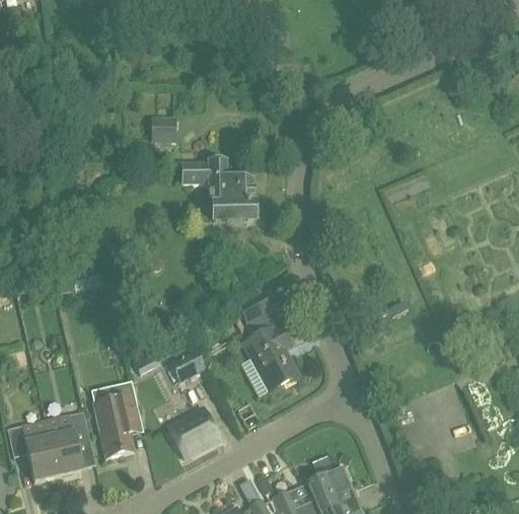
[(32,106),(30,93),(14,95),(16,108),(32,106)]
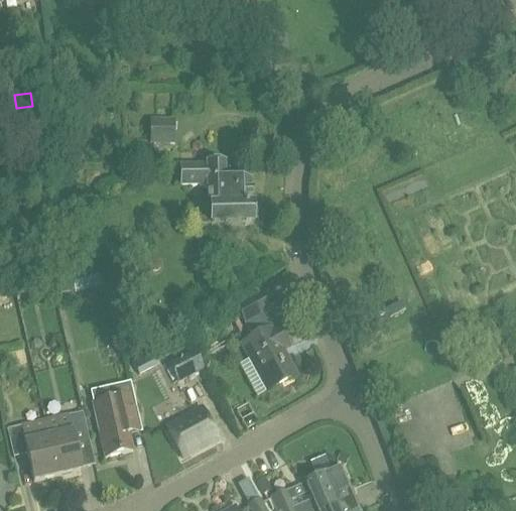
[(150,138),(175,139),(174,114),(151,114),(150,138)]
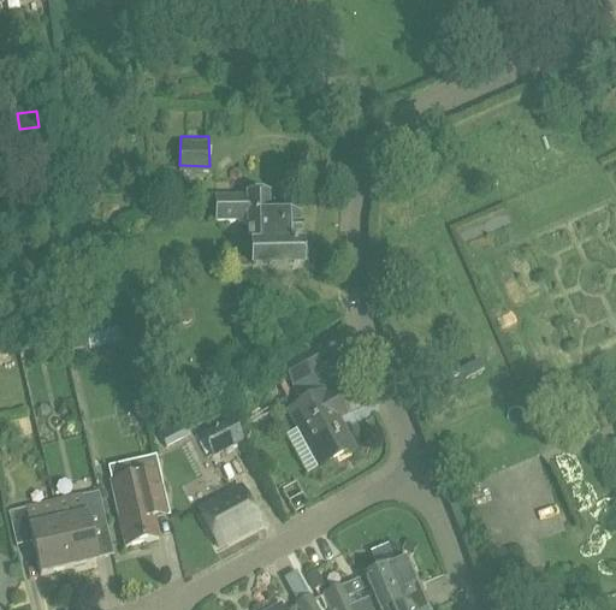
[(183,183),(183,170),(177,170),(177,173),(166,173),(166,183),(183,183)]
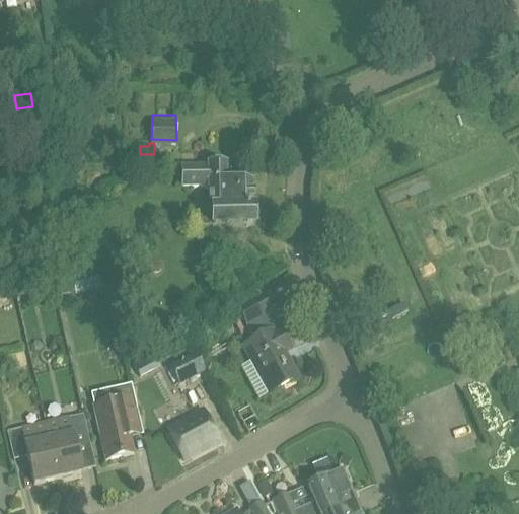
[(202,205),(202,223),(258,222),(257,203),(256,178),(236,178),(236,165),(227,165),(227,160),(209,161),(209,162),(183,162),(183,182),(211,182),(211,205),(202,205)]
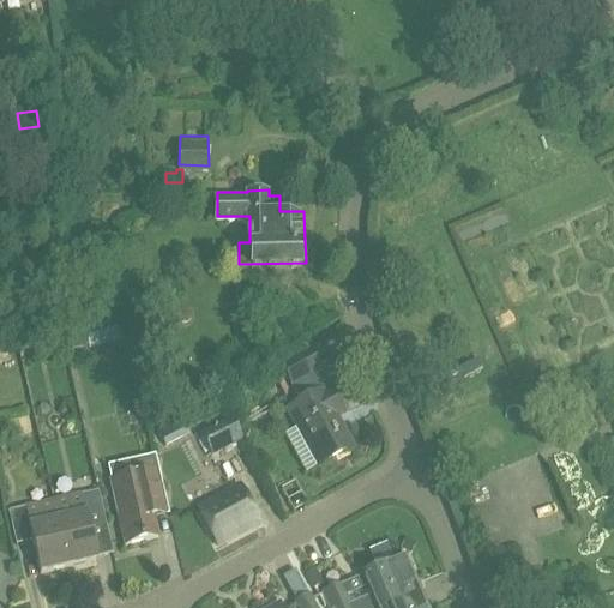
[(188,318),(192,314),(191,309),(187,306),(181,307),(179,311),(179,315),(184,319),(188,318)]
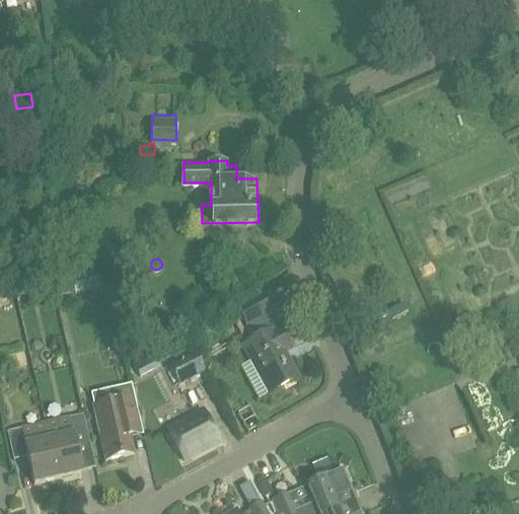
[(75,289),(76,291),(98,285),(101,297),(110,295),(103,264),(71,271),(75,289)]
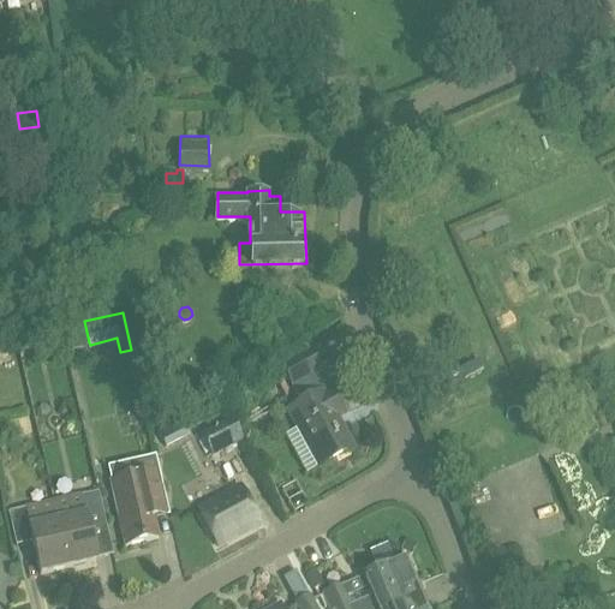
[(336,411),(352,404),(338,377),(336,378),(326,358),(318,362),(310,345),(282,360),(302,395),(288,404),(321,460),(353,441),(336,411)]
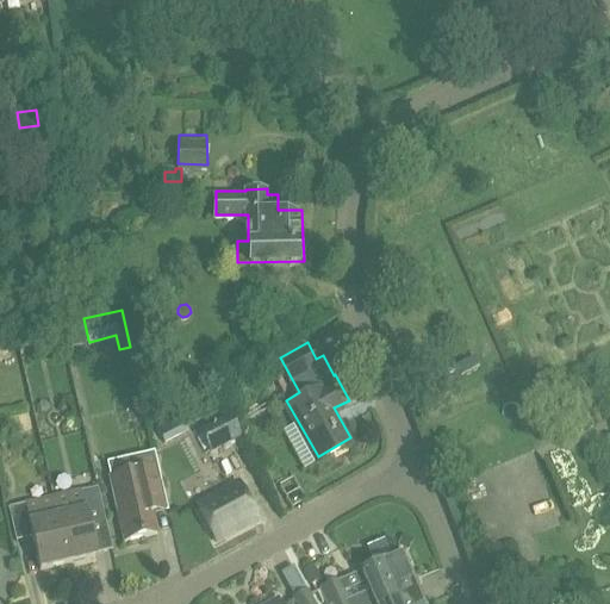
[(194,419),(209,448),(241,433),(226,404),(194,419)]
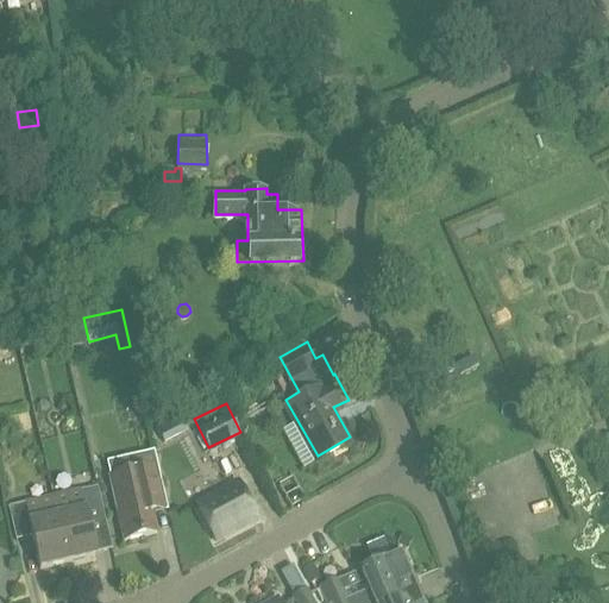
[(130,483),(112,487),(124,533),(156,525),(149,497),(164,492),(154,452),(125,459),(130,483)]
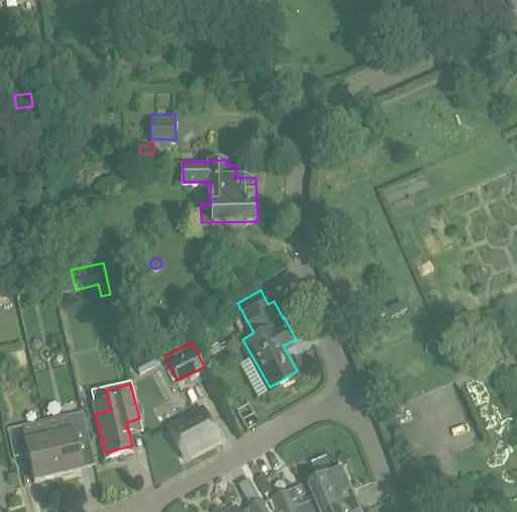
[(166,420),(183,451),(218,433),(202,401),(166,420)]
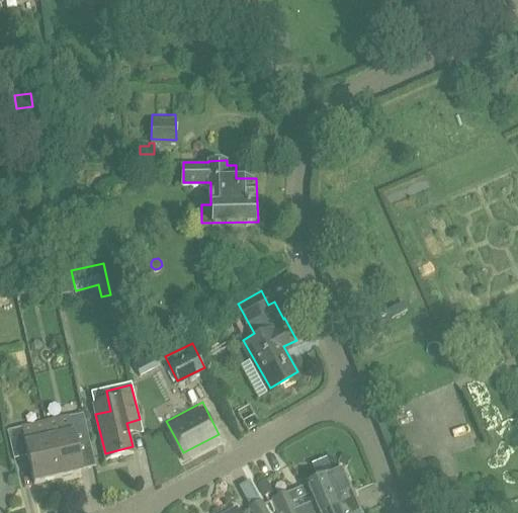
[(81,409),(44,418),(48,433),(57,474),(82,466),(75,439),(88,436),(81,409)]
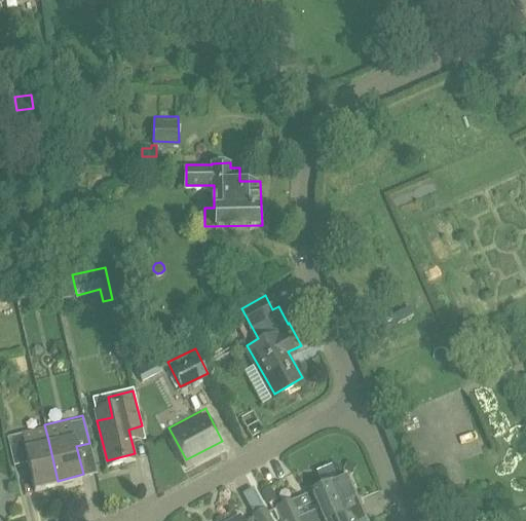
[(463,422),(471,447),(488,442),(483,429),(476,431),(473,419),(463,422)]
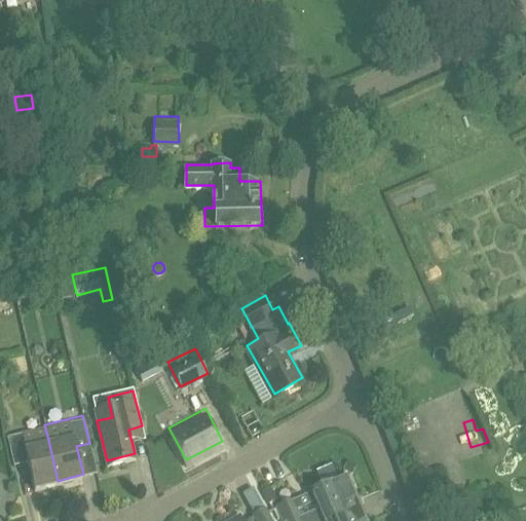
[(44,424),(6,434),(13,461),(27,458),(34,486),(58,481),(48,440),(44,424)]
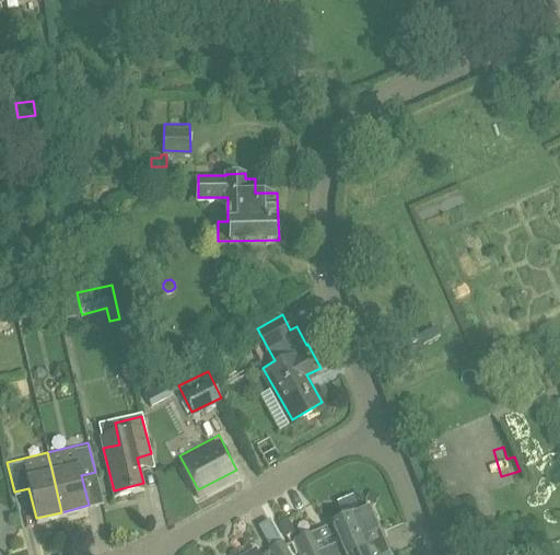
[(365,496),(374,500),(378,493),(369,488),(365,496)]
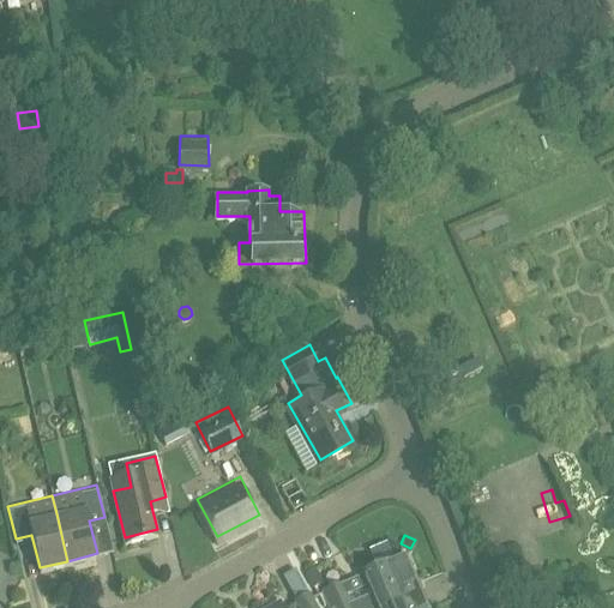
[(363,571),(367,582),(372,590),(351,600),(354,607),(375,607),(401,599),(398,594),(409,590),(405,583),(417,578),(407,552),(362,570),(363,571)]
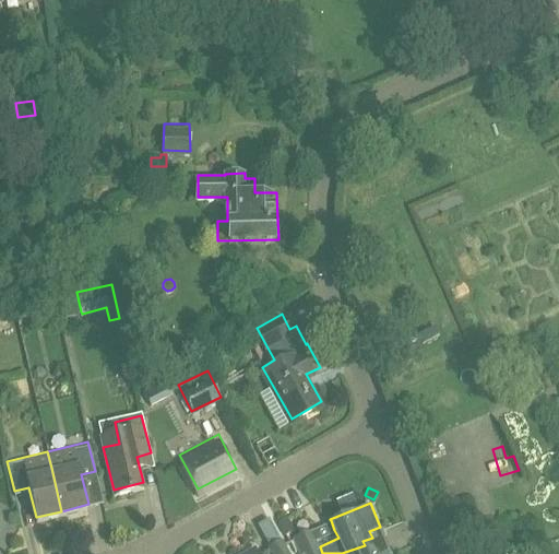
[(295,528),(288,515),(278,519),(286,532),(295,528)]
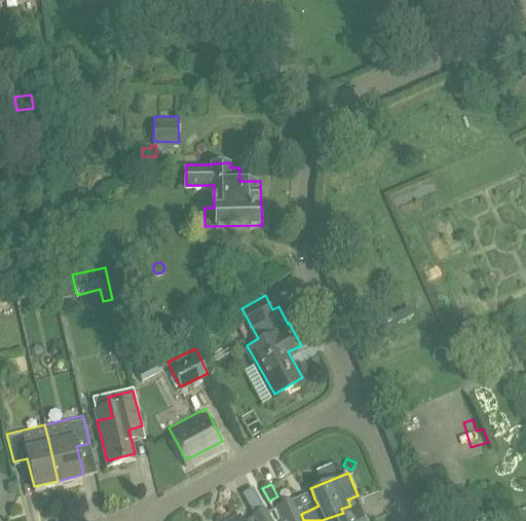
[(275,503),(283,520),(303,520),(301,514),(298,506),(314,498),(311,489),(294,496),(275,503)]
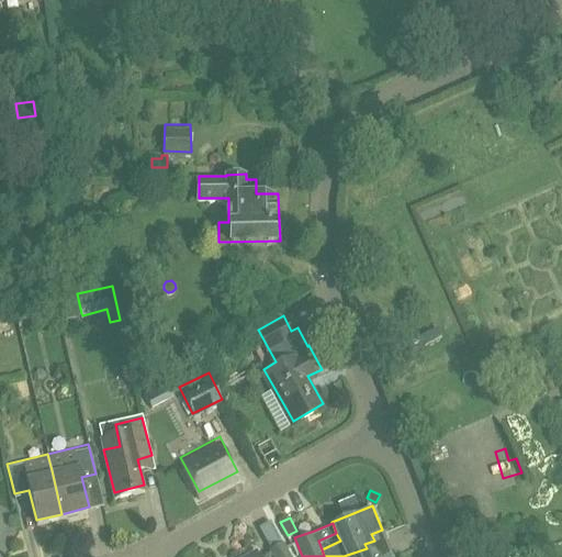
[(367,548),(344,556),(383,556),(392,553),(382,530),(371,534),(374,541),(364,544),(367,548)]
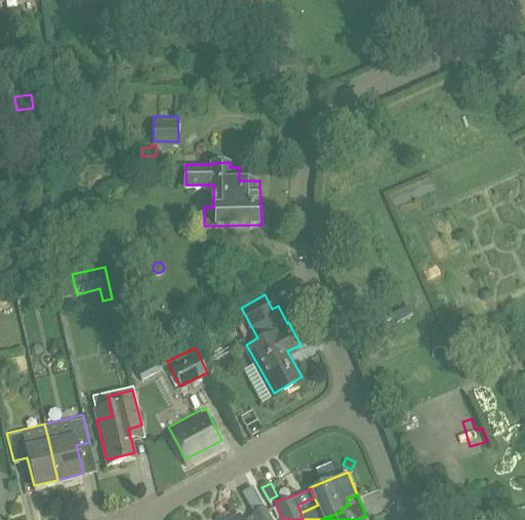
[(250,511),(254,519),(274,519),(266,503),(250,511)]
